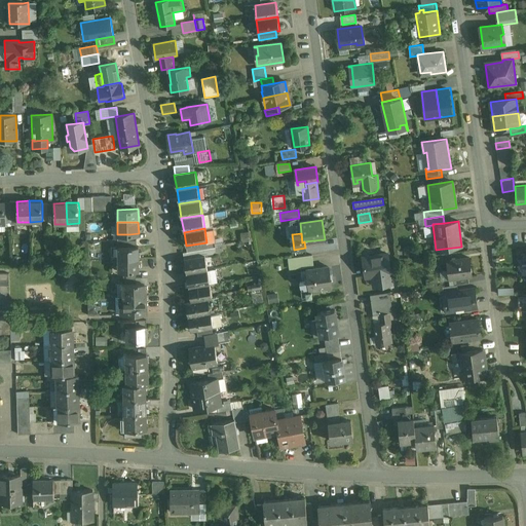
[(207,242),(186,246),(187,252),(216,247),(215,241),(207,242)]
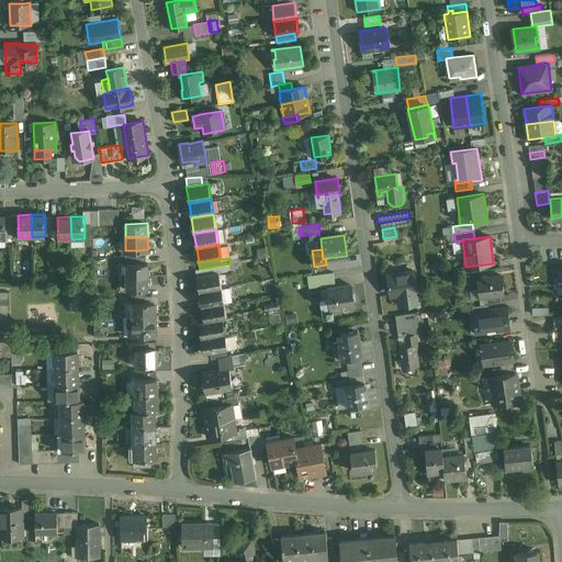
[(126,263),(126,277),(148,276),(148,262),(146,262),(126,263)]
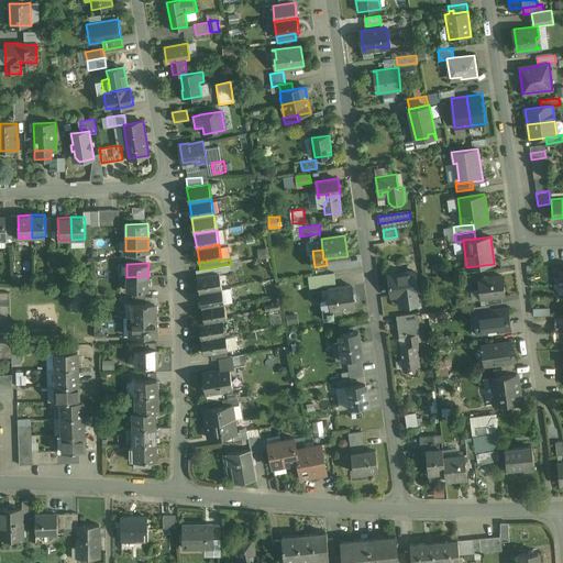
[(231,264),(200,269),(196,271),(197,277),(219,273),(220,273),(232,272),(231,264)]
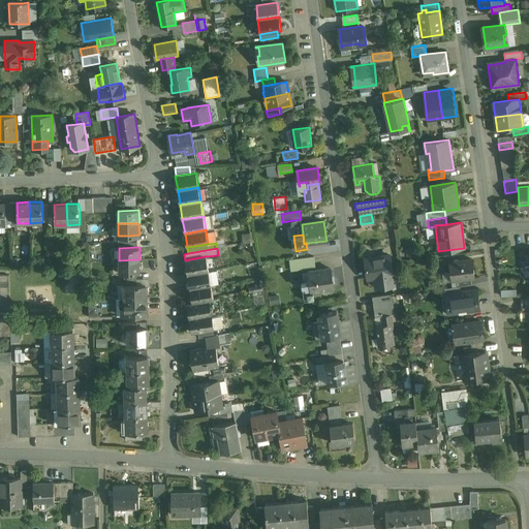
[(390,254),(366,258),(367,267),(368,278),(375,277),(376,285),(394,283),(393,275),(390,254)]
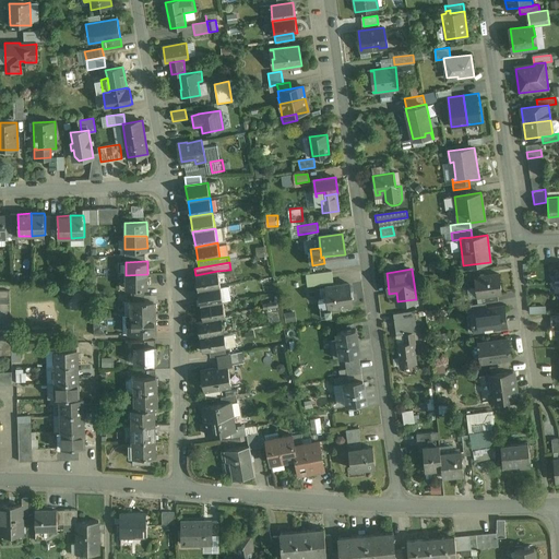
[(217,271),(195,275),(199,290),(221,286),(218,271),(217,271)]
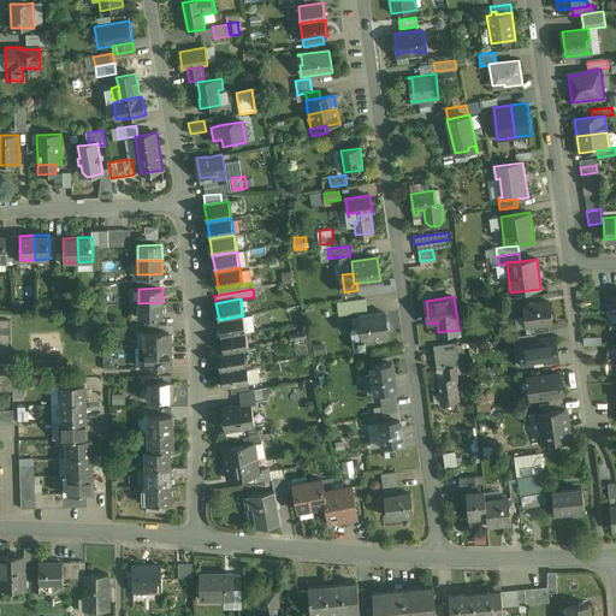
[(366,298),(347,301),(349,314),(367,312),(366,298)]
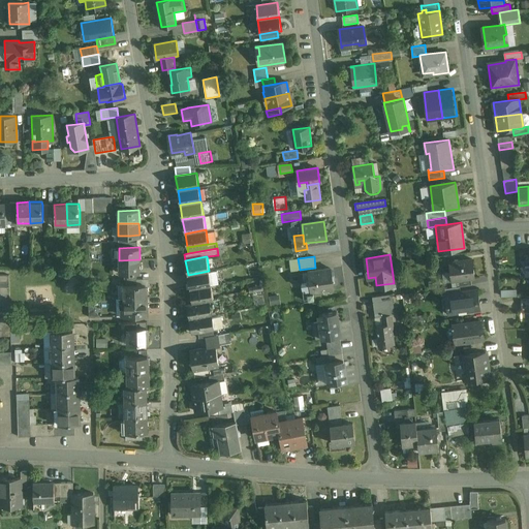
[(139,259),(119,260),(119,273),(124,273),(136,272),(141,272),(139,259)]
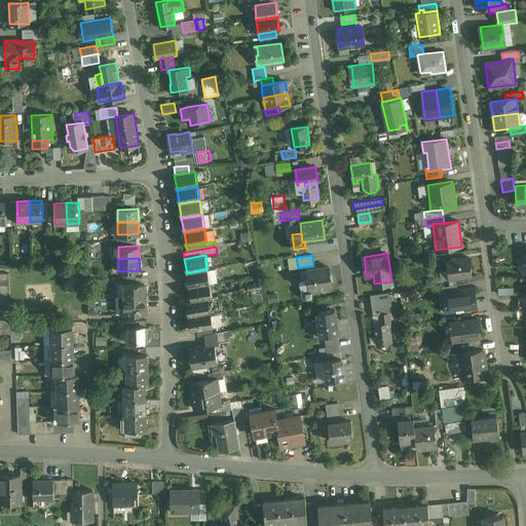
[(470,258),(446,261),(449,279),(454,278),(468,276),(473,276),(470,258)]
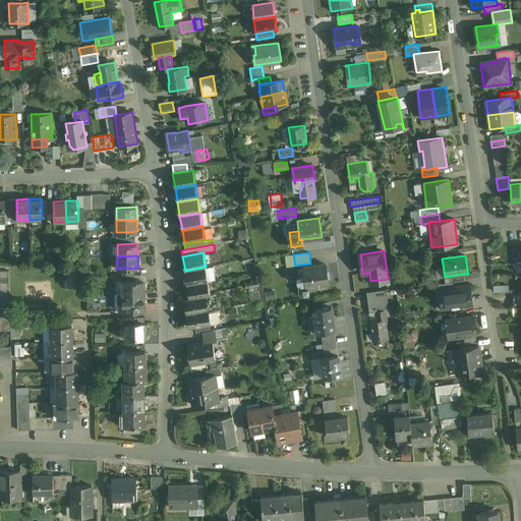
[(326,265),(311,267),(304,268),(298,269),(300,277),(297,278),(298,283),(300,283),(301,286),(306,285),(306,287),(328,284),(326,265)]
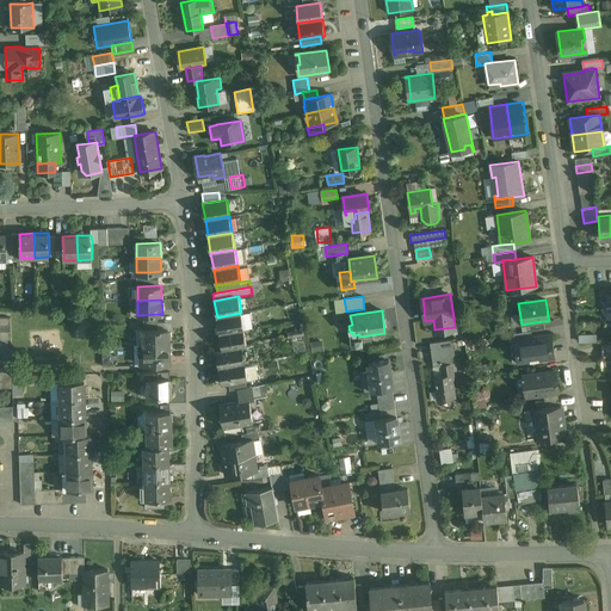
[(241,313),(217,318),(220,333),(244,329),(241,313)]
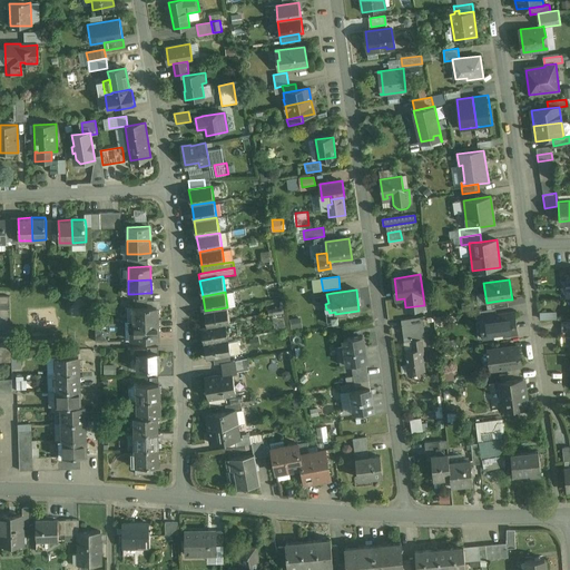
[(148,306),(135,307),(135,321),(157,320),(157,306),(148,306)]
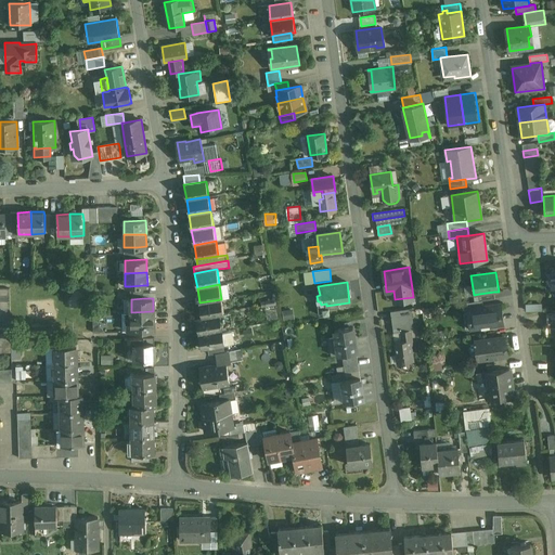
[(221,299),(199,302),(202,318),(219,315),(223,314),(221,299)]
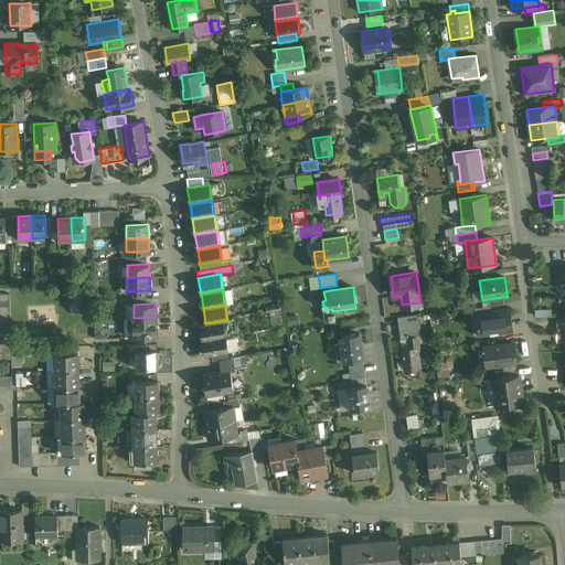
[(488,306),(476,308),(477,319),(482,318),(482,313),(492,312),(491,306),(488,306)]
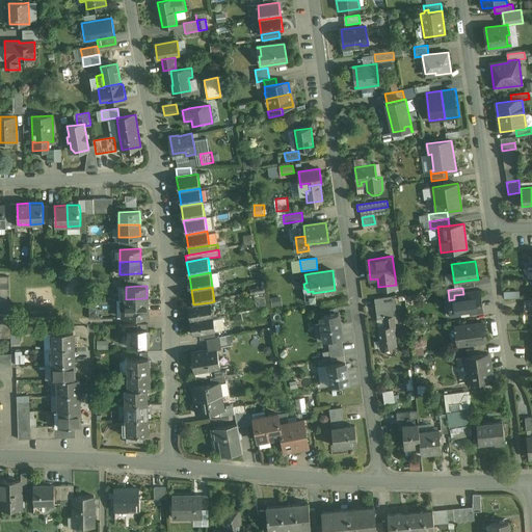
[(463,294),(454,295),(454,299),(456,314),(482,311),(479,292),(463,294)]
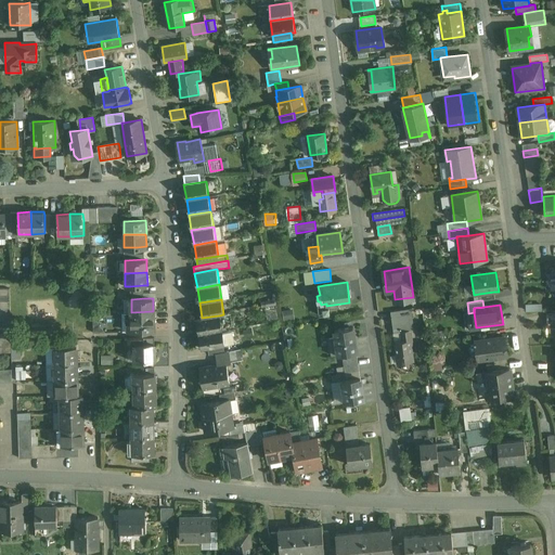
[(411,308),(390,311),(394,333),(401,332),(400,331),(410,330),(411,331),(414,330),(411,308)]
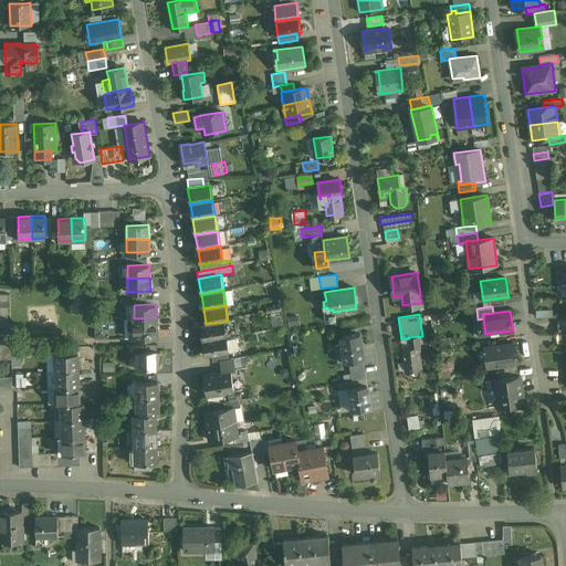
[(301,315),(289,316),(290,325),(302,324),(301,315)]
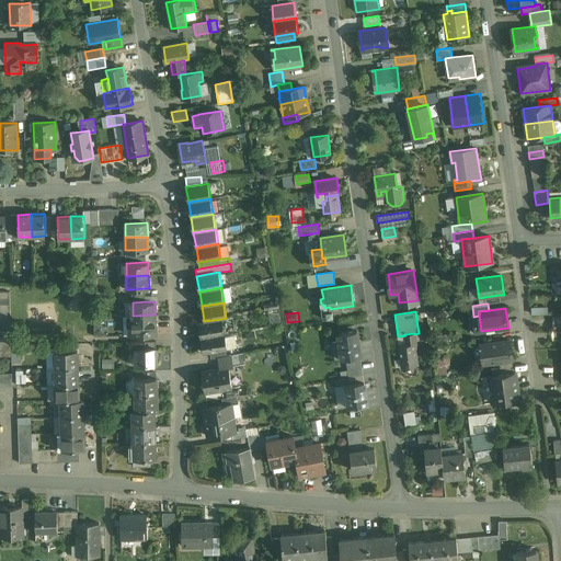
[(155,315),(133,316),(133,328),(133,329),(156,328),(155,315)]
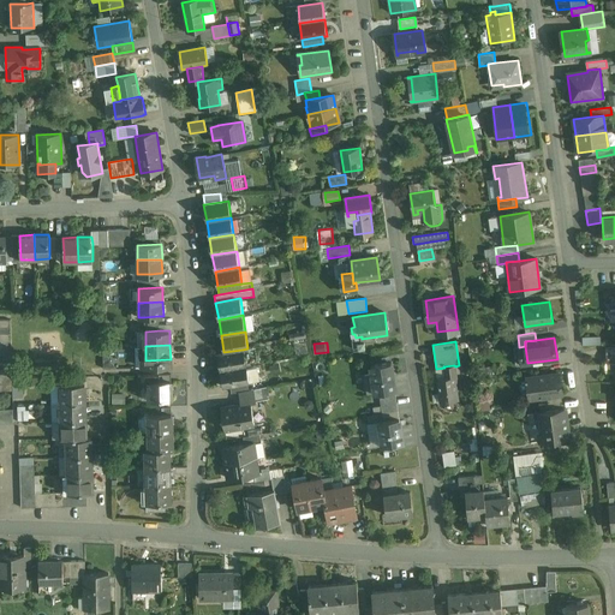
[(224,352),(219,353),(221,370),(245,365),(243,350),(224,352)]
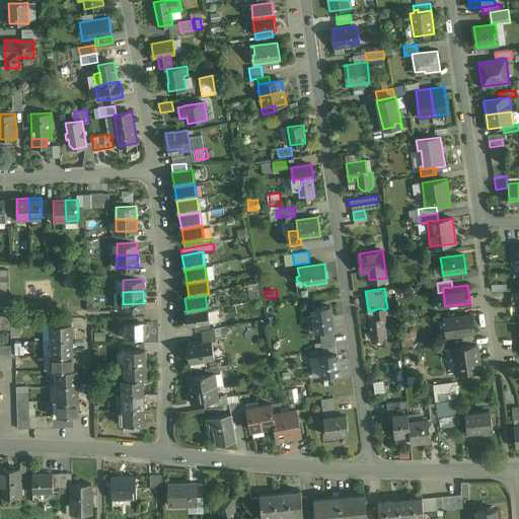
[(329,306),(313,308),(314,315),(316,330),(316,331),(320,330),(332,328),(334,328),(329,306)]
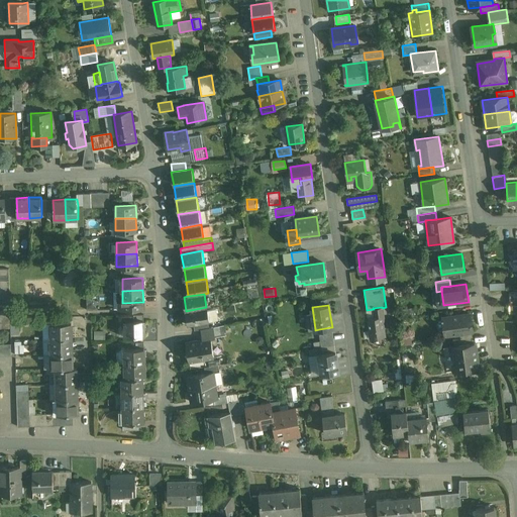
[(206,307),(186,311),(188,325),(194,324),(209,321),(206,307)]
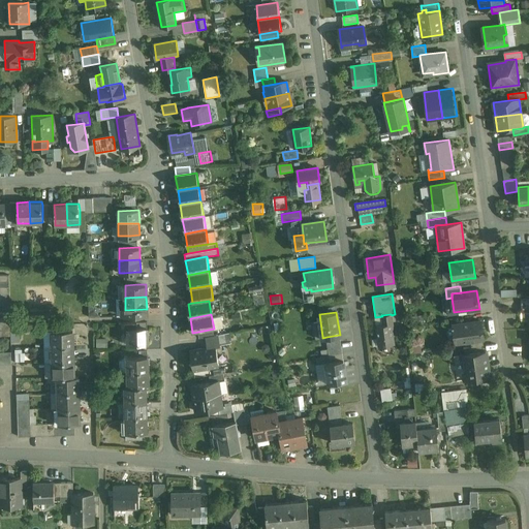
[(391,314),(381,315),(382,316),(383,324),(376,325),(379,346),(394,344),(392,330),(393,329),(392,315),(391,314)]
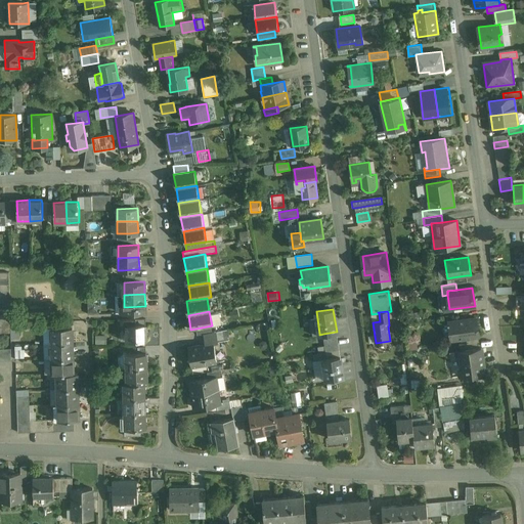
[(476,317),(448,321),(451,340),(466,338),(479,336),(476,317)]
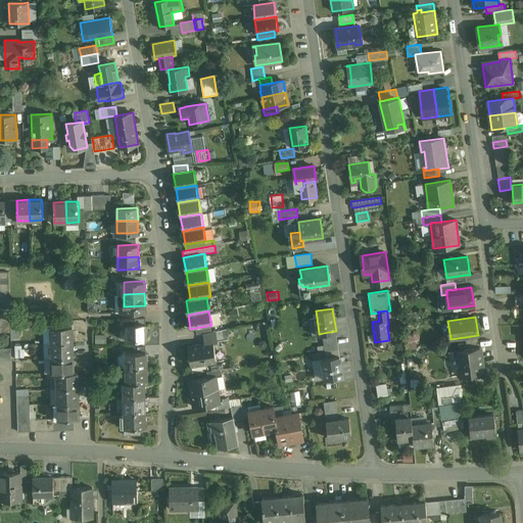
[(13,321),(13,337),(21,337),(21,321),(13,321)]
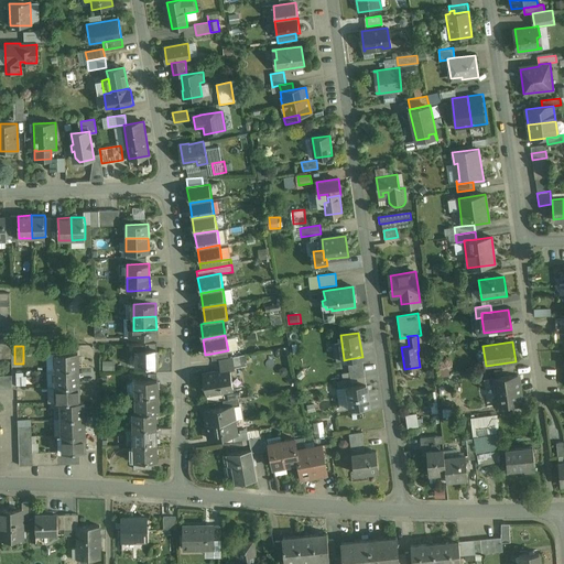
[(147,349),(137,350),(137,357),(137,366),(158,366),(156,349),(147,349)]
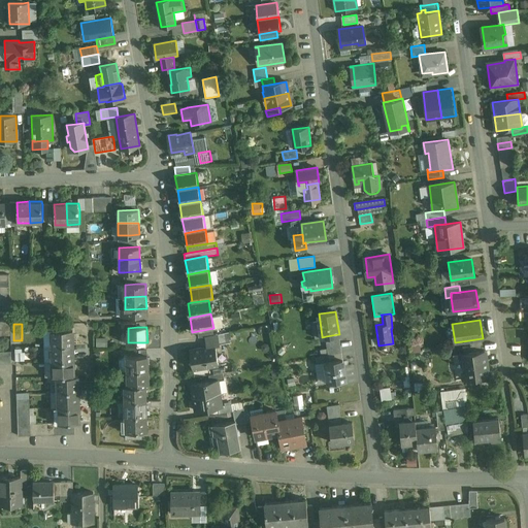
[(213,328),(198,331),(199,337),(205,336),(215,334),(213,328)]
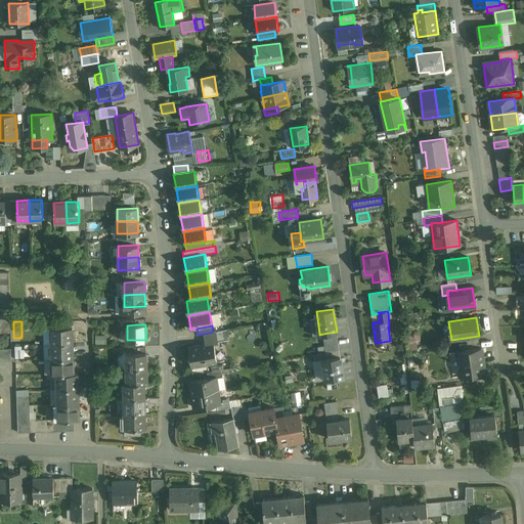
[(73,326),(52,328),(52,343),(73,343),(73,326)]
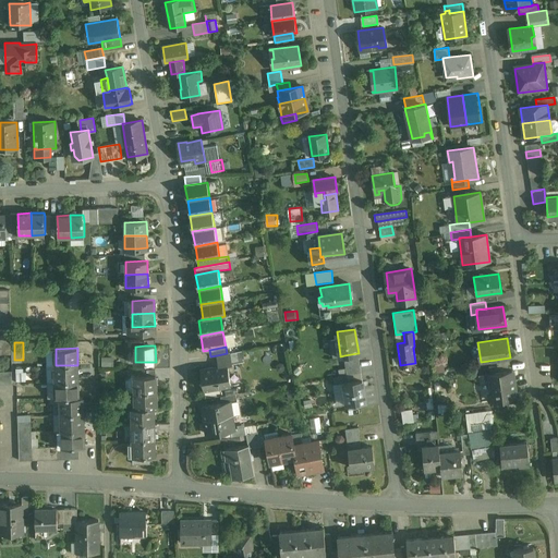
[(235,351),(237,362),(246,361),(245,350),(235,351)]
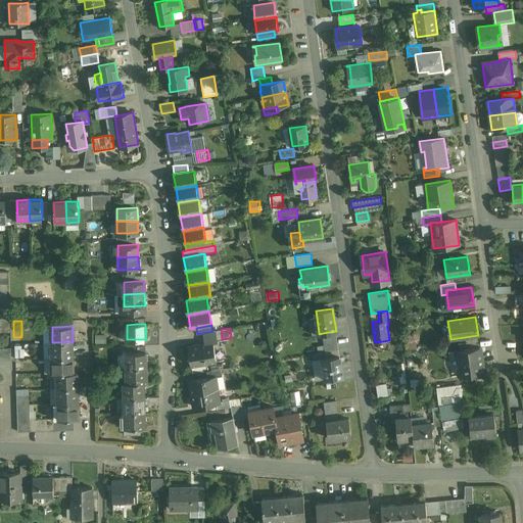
[(212,331),(203,333),(205,343),(214,342),(218,342),(216,331),(212,331)]
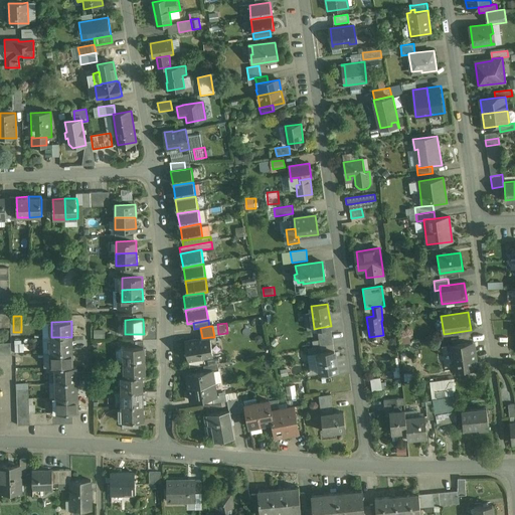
[(330,326),(318,328),(319,335),(331,333),(330,326)]
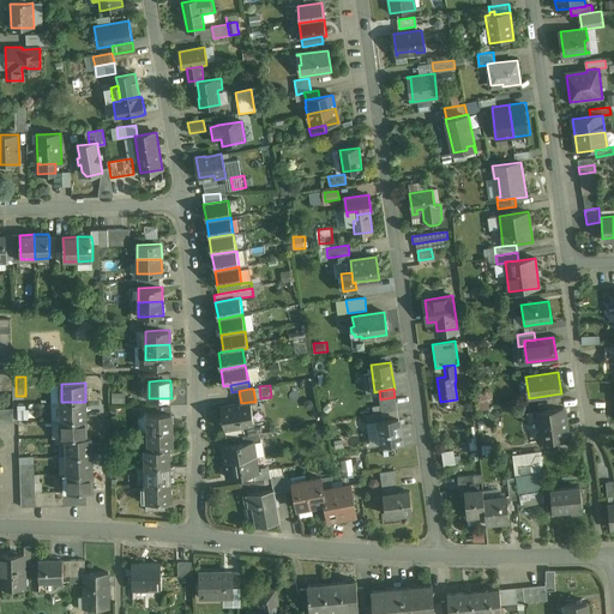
[(380,399),(381,405),(381,411),(383,411),(397,409),(396,397),(395,397),(380,399)]
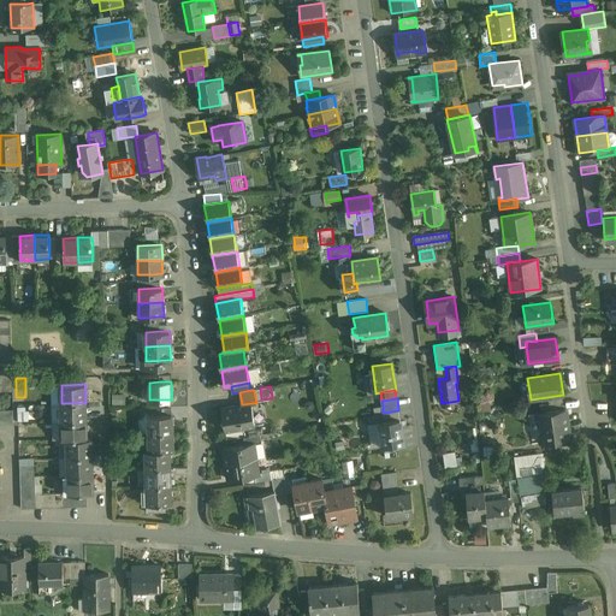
[(549,404),(539,406),(540,413),(563,409),(562,402),(549,404)]
